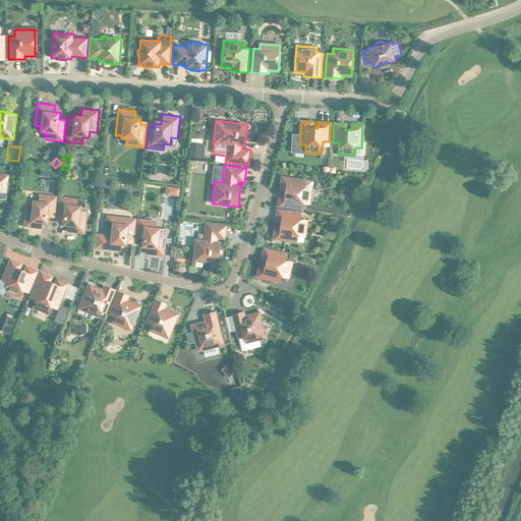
[(60,170),(51,169),(50,177),(59,178),(60,170)]
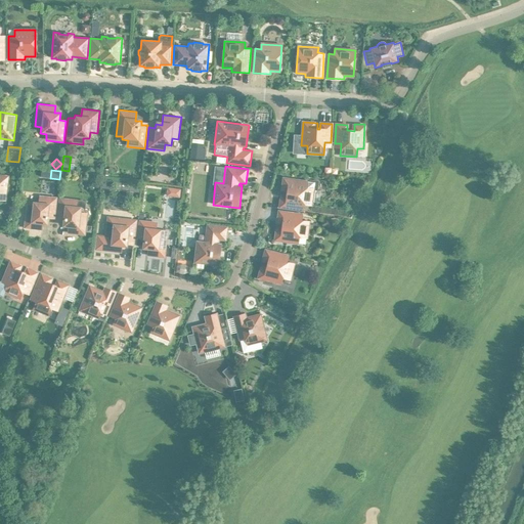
[(0,199),(6,200),(9,175),(0,173),(0,199)]
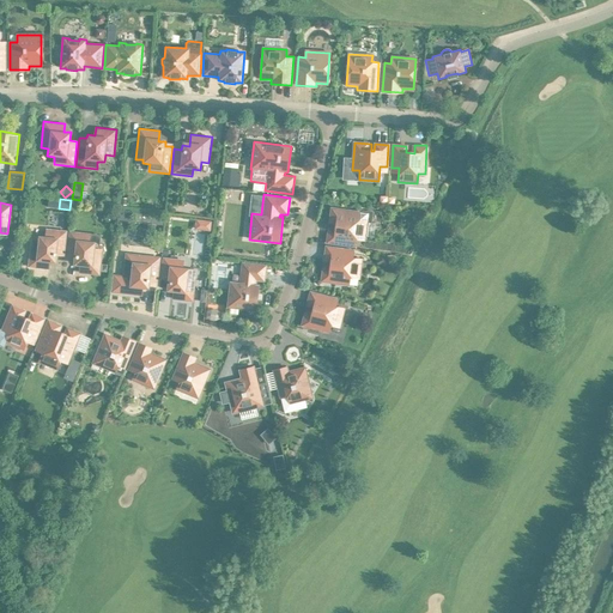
[(368,222),(371,222),(372,212),(358,210),(358,211),(331,207),(328,223),(333,224),(333,228),(327,228),(325,243),(353,248),(354,238),(365,241),(368,222)]
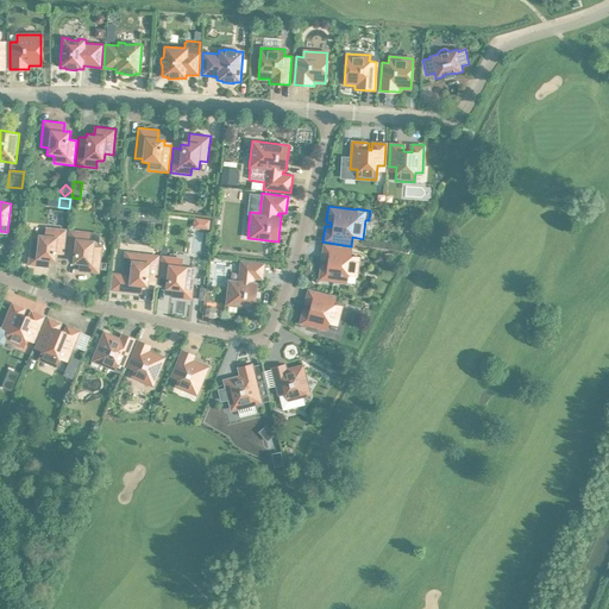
[(184,219),(194,223),(198,213),(187,209),(184,219)]
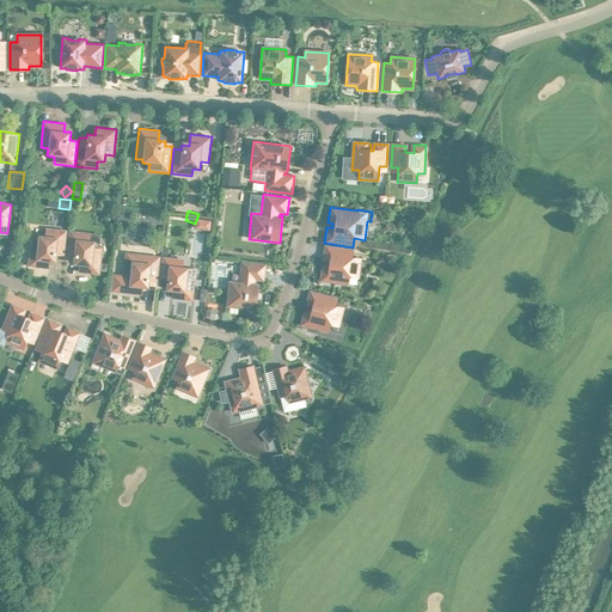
[(42,236),(41,237),(30,236),(26,268),(48,270),(49,262),(56,263),(56,255),(65,255),(67,230),(47,227),(46,236),(42,236)]
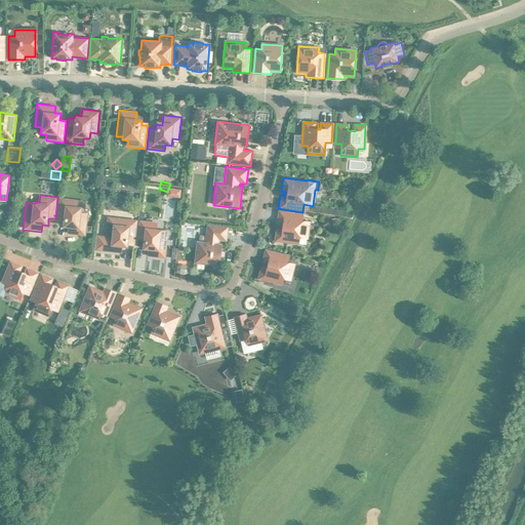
[(63,227),(68,228),(68,234),(85,236),(88,213),(81,213),(82,207),(76,206),(77,200),(58,198),(56,219),(63,219),(63,227)]
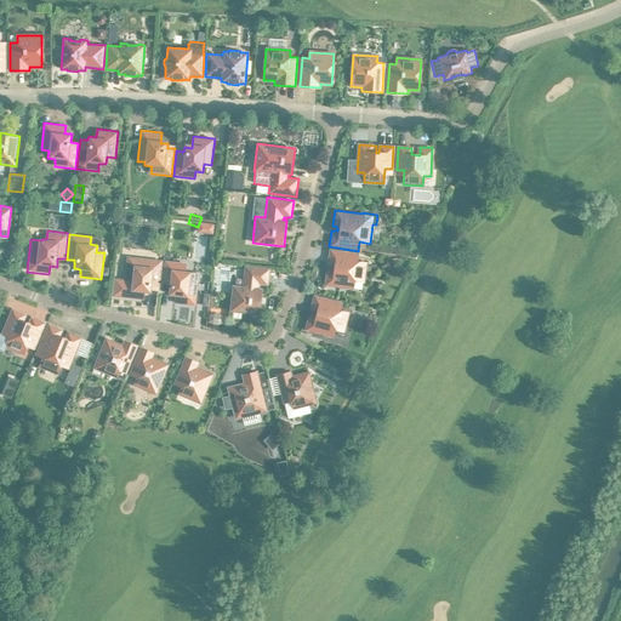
[(319,254),(319,239),(307,240),(308,255),(319,254)]
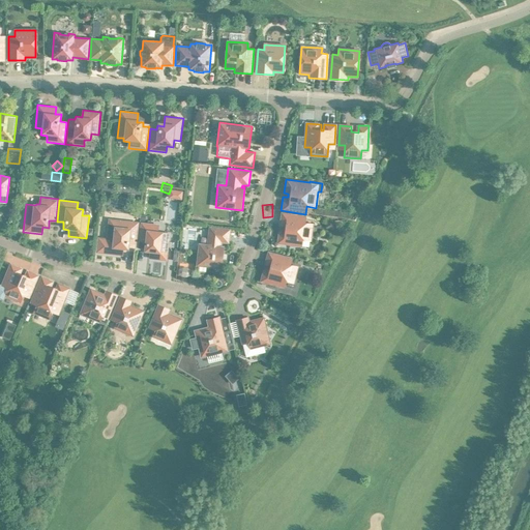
[(276,243),(301,247),(302,239),(311,241),(314,225),(304,223),(305,215),(281,212),(278,226),(284,227),(283,231),(278,230),(276,243)]
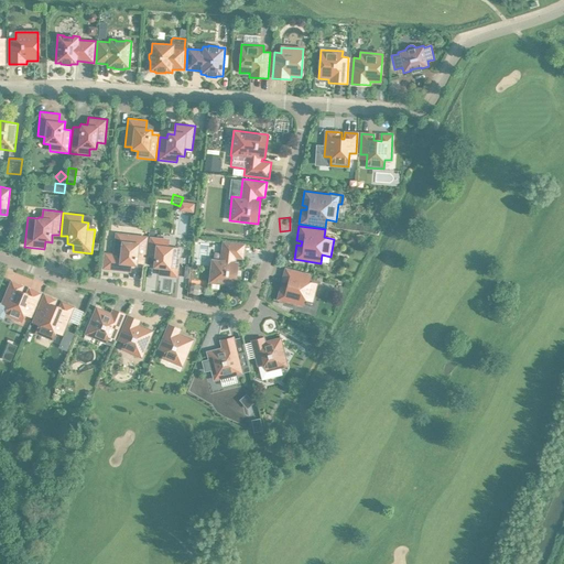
[(130,272),(131,266),(137,267),(138,262),(144,263),(148,236),(115,232),(112,253),(104,252),(101,269),(130,272)]
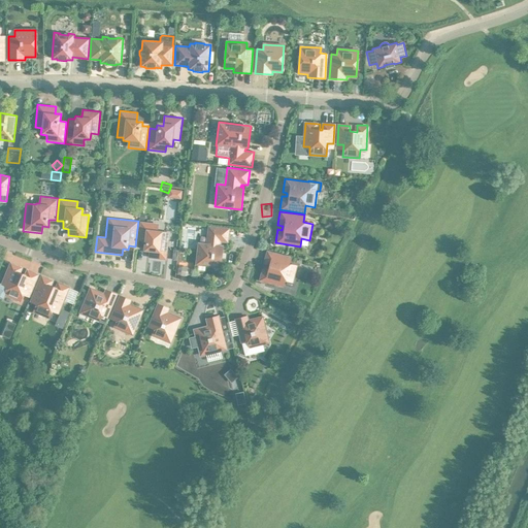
[(139,221),(136,246),(143,248),(142,251),(149,252),(149,258),(166,260),(169,233),(157,231),(158,223),(139,221)]
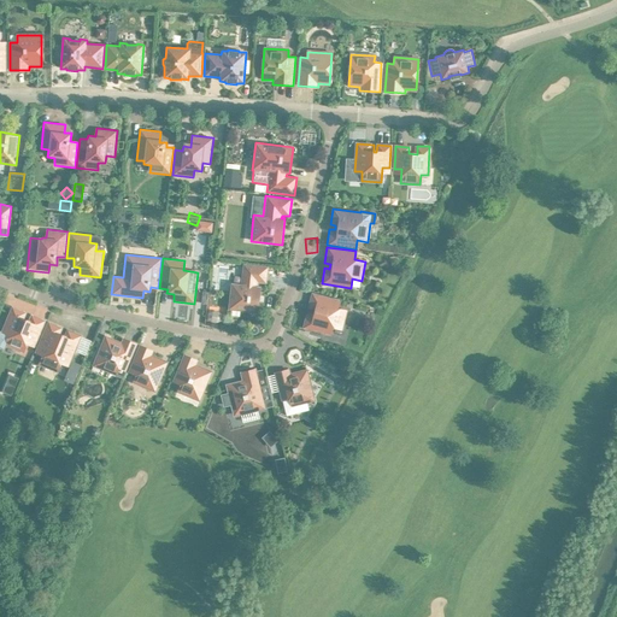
[(230,283),(228,310),(259,313),(262,286),(258,286),(258,283),(266,285),(269,266),(242,264),(240,285),(230,283)]
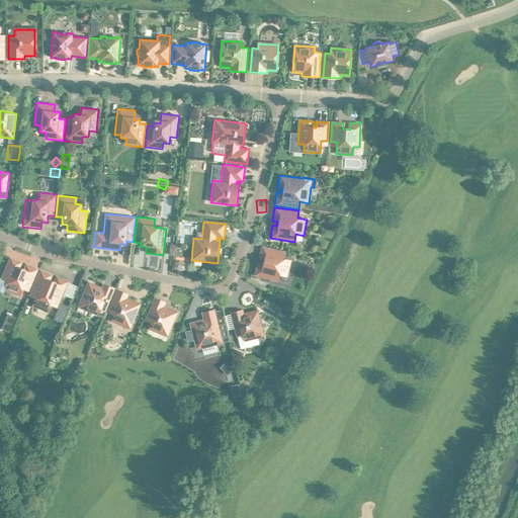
[(254,275),(278,281),(280,274),(288,276),(292,261),(284,259),(286,252),(262,245),(259,259),(264,260),(264,262),(258,260),(254,275)]
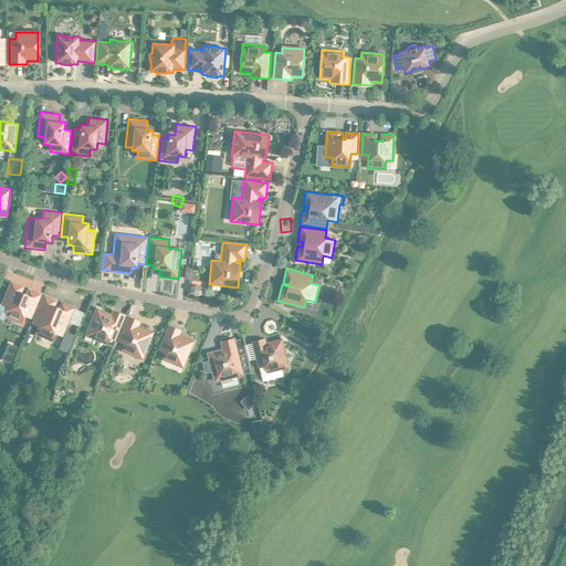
[(24,286),(10,281),(0,305),(8,308),(4,317),(20,324),(24,315),(32,318),(42,294),(28,287),(27,292),(22,291),(24,286)]
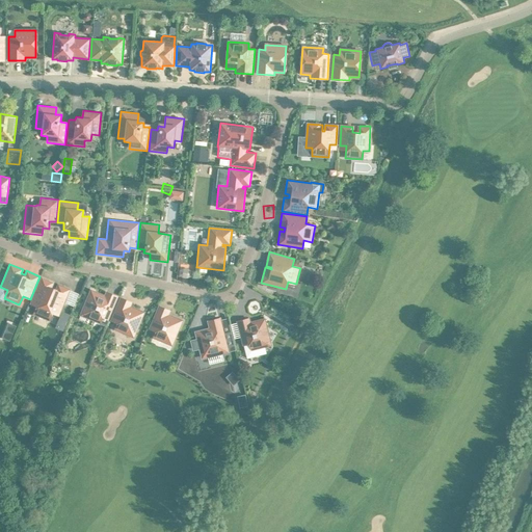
[(33,315),(49,321),(52,313),(59,316),(71,289),(57,284),(56,288),(52,287),(54,282),(41,276),(30,303),(36,307),(33,315)]
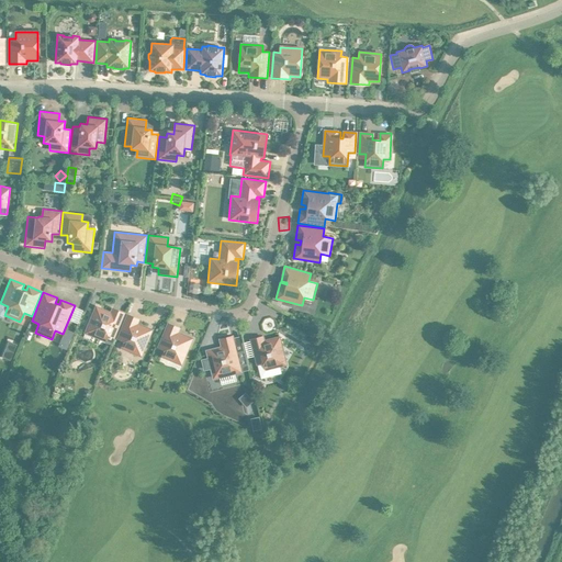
[(104,343),(108,335),(114,338),(125,313),(111,306),(110,311),(96,305),(83,334),(104,343)]
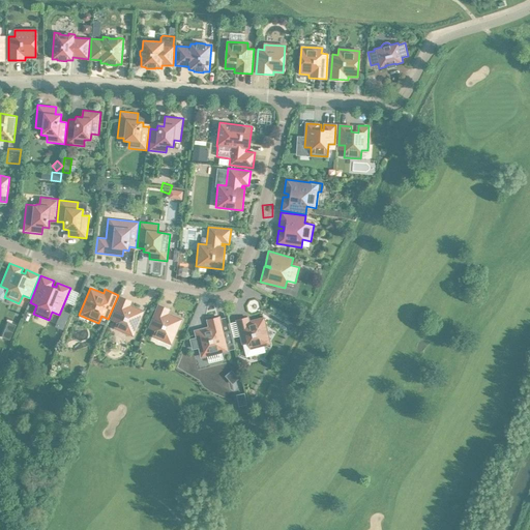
[(110,320),(116,322),(114,329),(134,336),(144,311),(130,304),(133,300),(120,295),(110,320)]
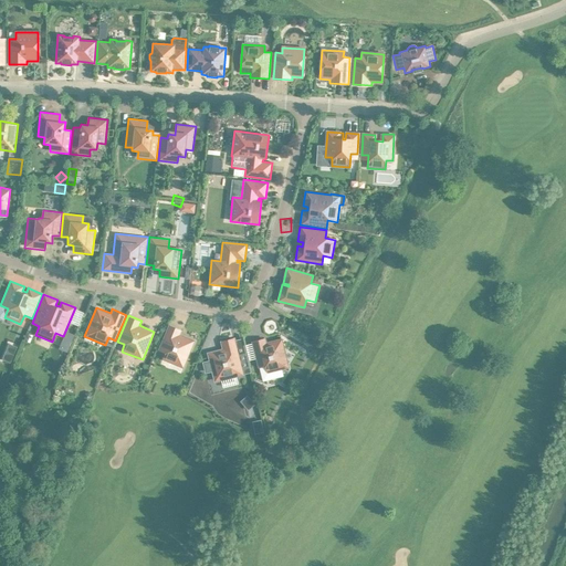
[(157,350),(165,354),(163,359),(184,368),(195,341),(180,334),(182,329),(168,324),(157,350)]
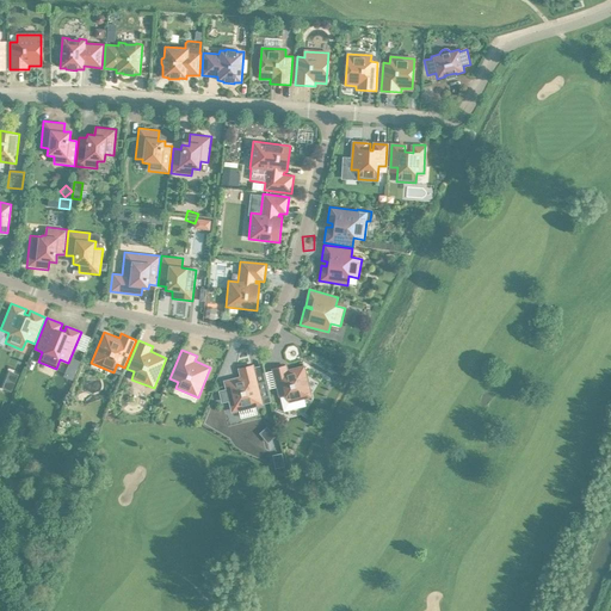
[(226,390),(220,392),(222,401),(228,400),(230,413),(263,405),(263,403),(261,399),(269,397),(265,382),(258,383),(254,368),(253,364),(238,368),(239,376),(223,381),(226,390)]
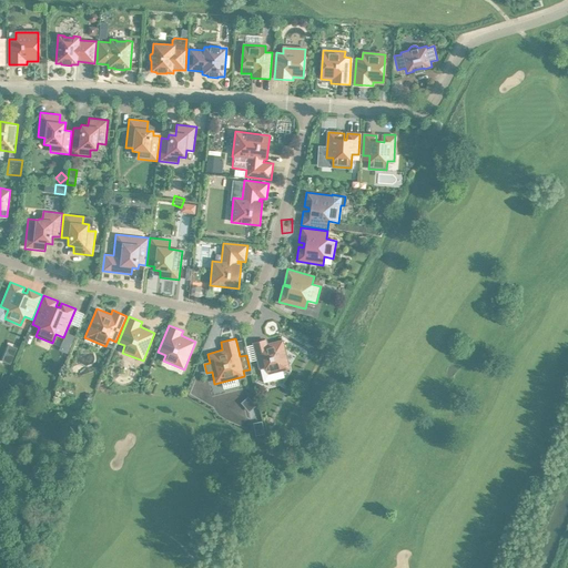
[(284,377),(282,372),(291,369),(283,340),(267,343),(266,338),(252,342),(259,368),(260,368),(263,383),(284,377)]
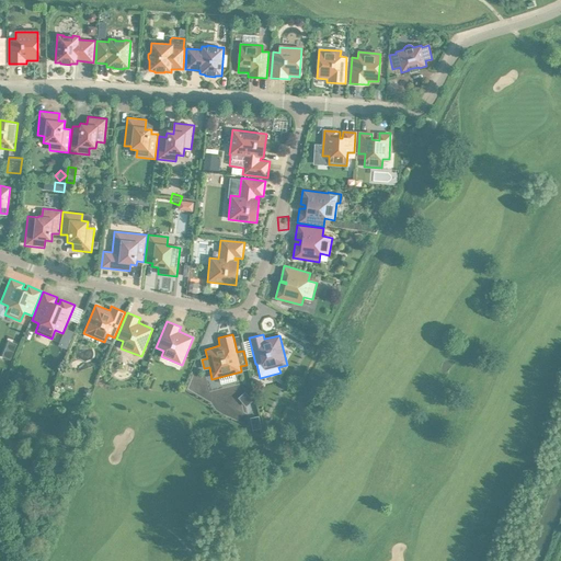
[(4,348),(1,356),(10,361),(13,352),(4,348)]
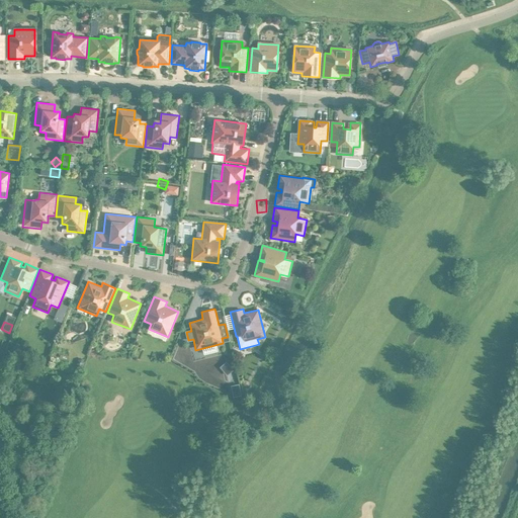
[(231,385),(233,398),(241,396),(239,384),(231,385)]
